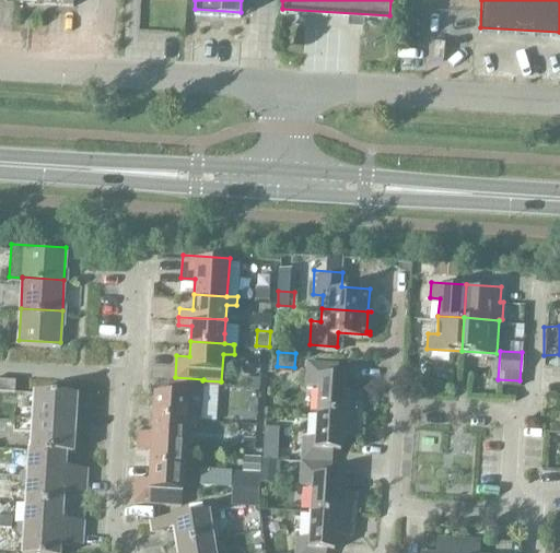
[(319,381),(317,408),(361,411),(363,389),(345,388),(346,373),(338,373),(338,360),(307,357),(306,381),(319,381)]
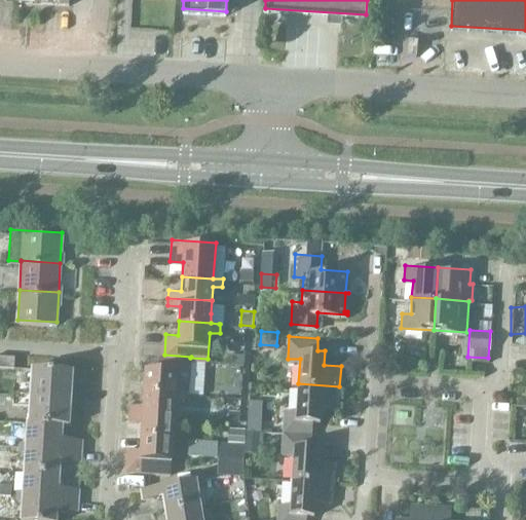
[(231,350),(231,360),(245,361),(246,351),(231,350)]
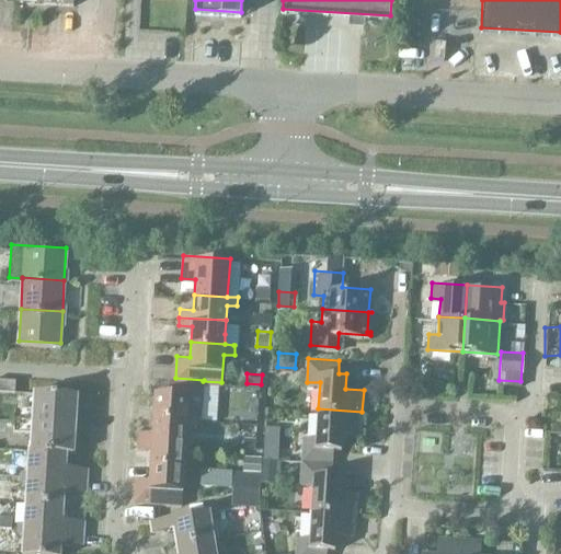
[(16,377),(4,376),(3,388),(15,389),(16,377)]
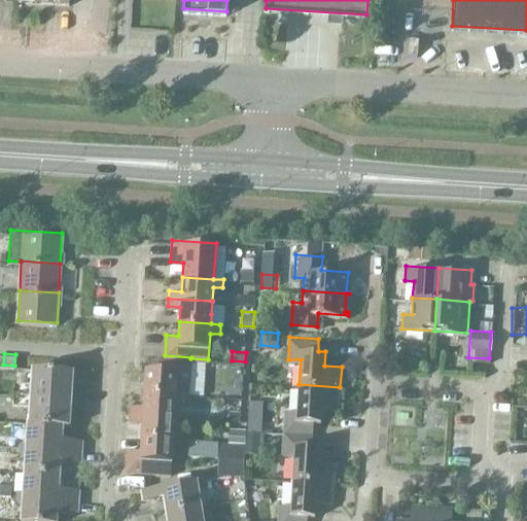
[(146,367),(144,390),(176,392),(188,393),(189,381),(190,358),(191,357),(165,355),(160,355),(159,368),(146,367)]
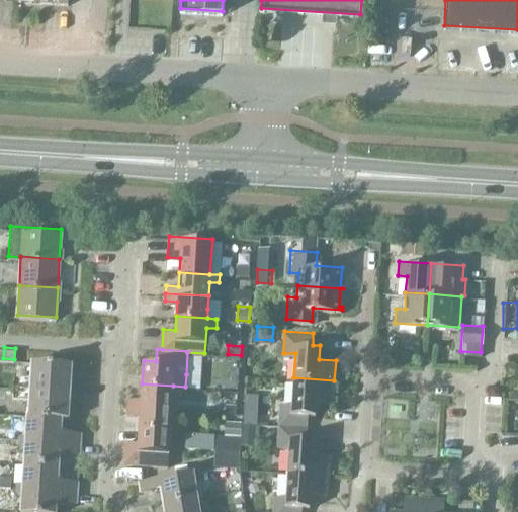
[(14,375),(14,386),(70,389),(71,361),(32,359),(31,376),(14,375)]
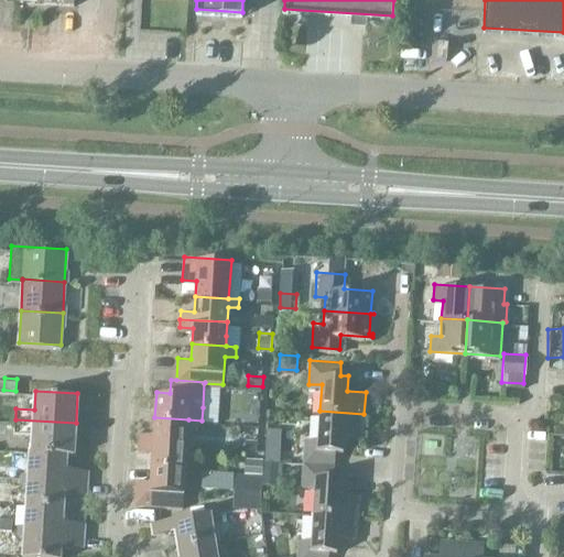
[(305,436),(304,460),(335,462),(335,449),(343,449),(344,434),(362,435),(364,414),(320,411),(318,437),(305,436)]
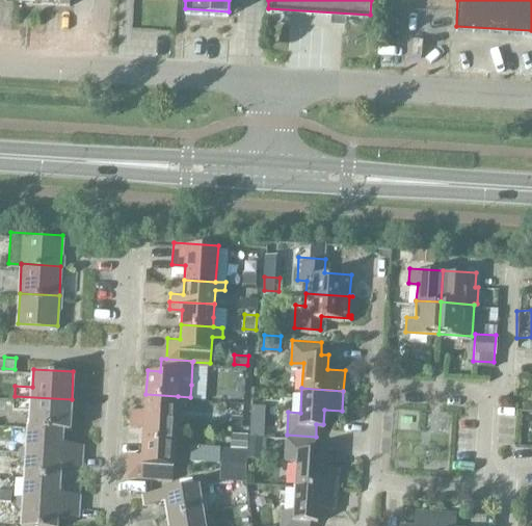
[(132,408),(131,415),(176,418),(178,396),(145,394),(144,408),(132,408)]
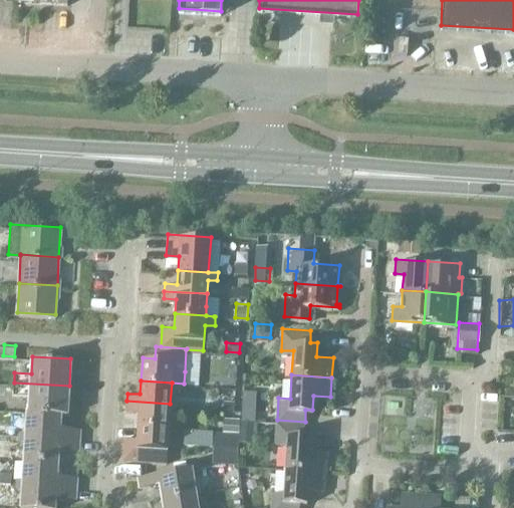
[(29,394),(28,410),(28,411),(60,413),(67,413),(69,386),(14,383),(13,393),(29,394)]
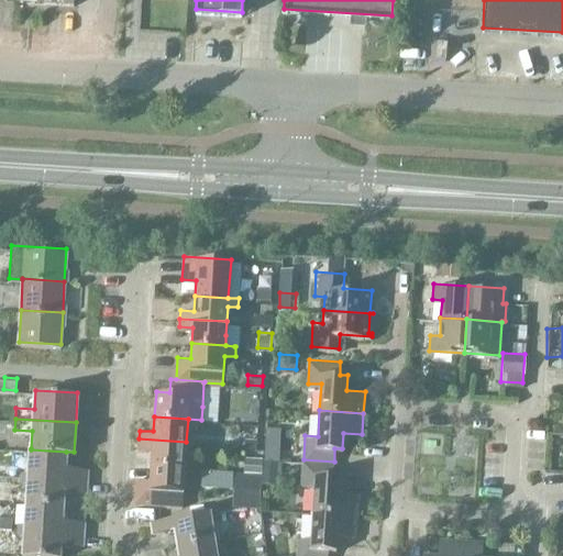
[(139,438),(139,447),(152,448),(151,464),(185,466),(186,442),(139,438)]
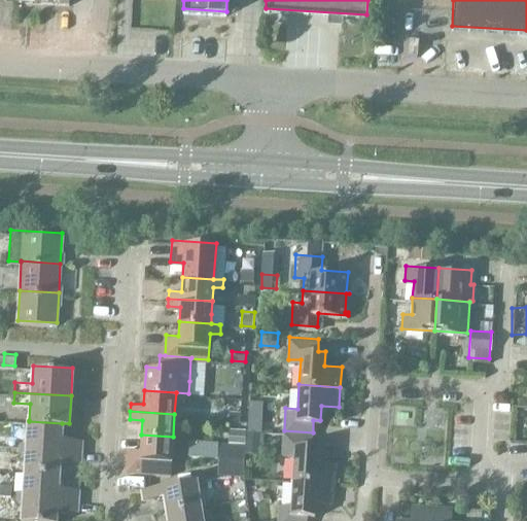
[(28,419),(26,445),(81,448),(82,438),(62,437),(62,423),(29,421),(29,420),(28,419)]
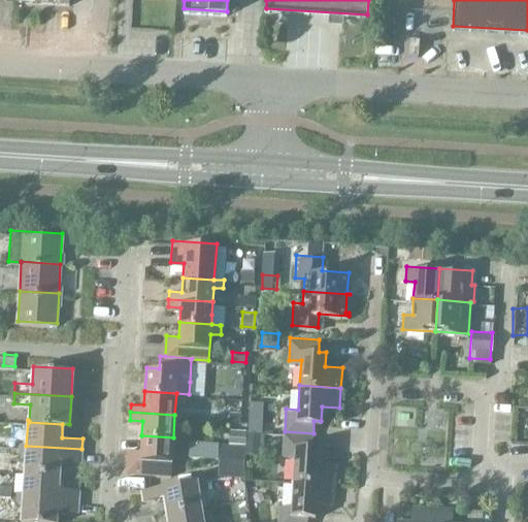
[(249,420),(249,429),(259,430),(262,430),(262,425),(258,420),(249,420)]
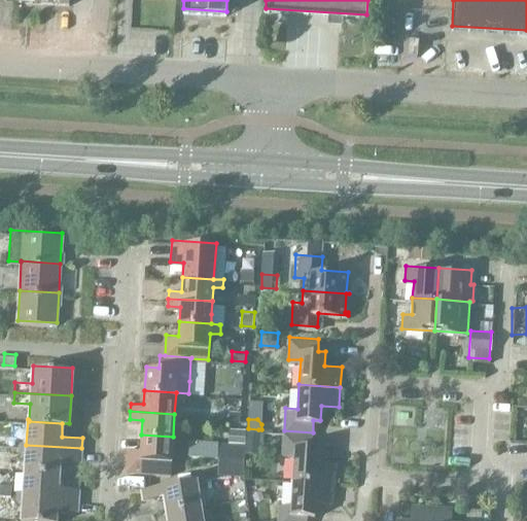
[(294,453),(293,478),(335,481),(336,460),(318,459),(319,445),(312,445),(313,432),(284,430),(282,453),(294,453)]
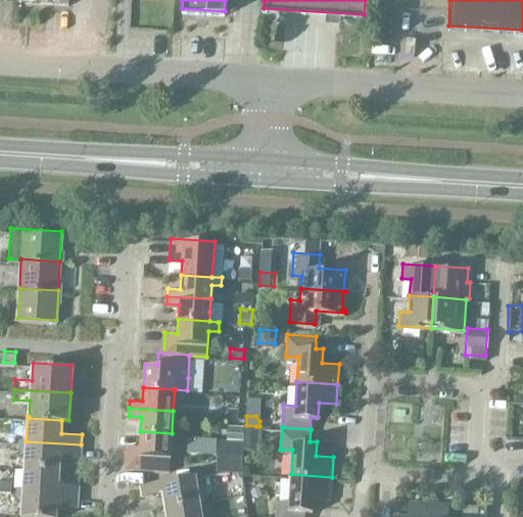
[(127,444),(126,466),(170,468),(172,433),(140,431),(140,444),(127,444)]
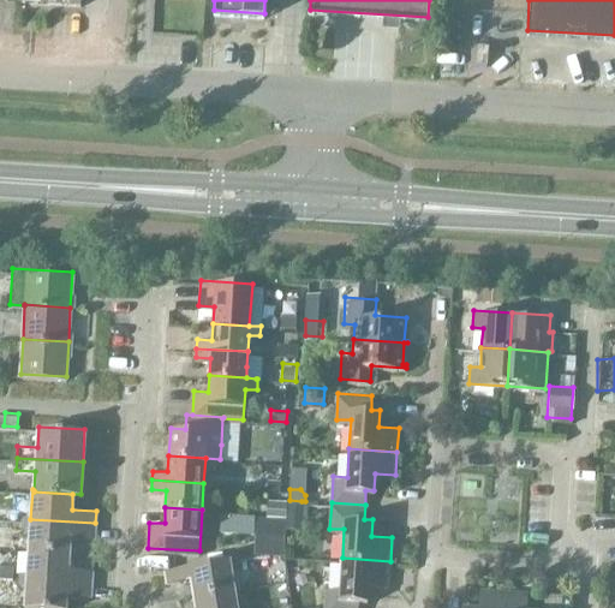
[(30,519),(29,548),(69,550),(70,535),(94,536),(95,523),(30,519)]
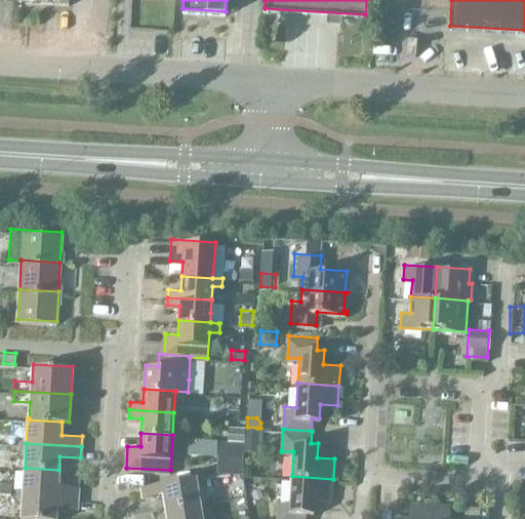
[(25,468),(23,492),(78,495),(79,485),(58,484),(58,470),(25,468)]
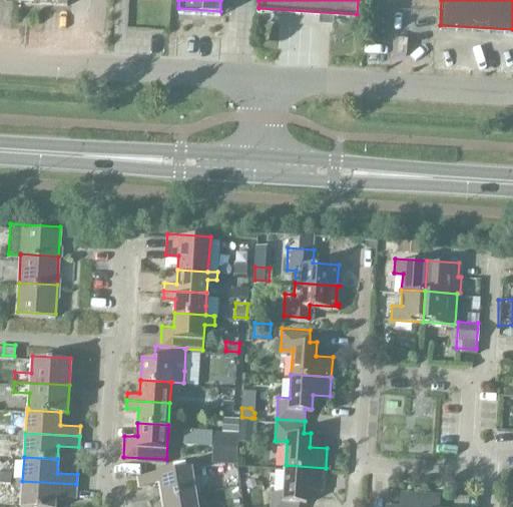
[(159,481),(161,494),(194,489),(190,465),(138,473),(139,484),(159,481)]
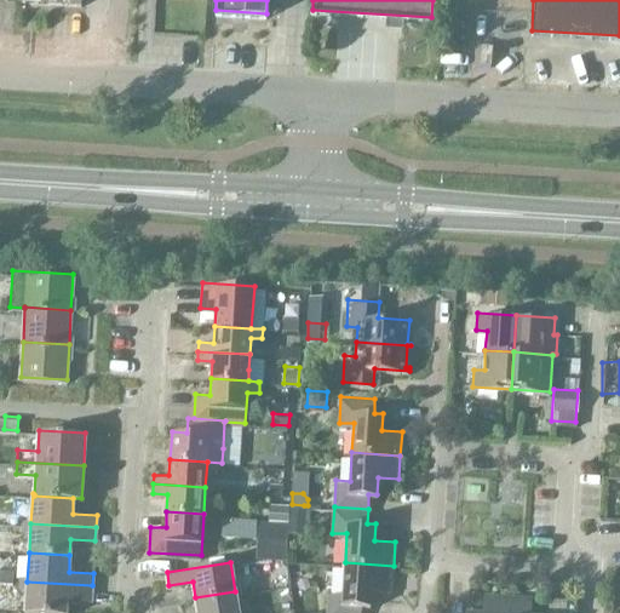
[(394,566),(345,562),(343,591),(328,591),(327,612),(361,612),(361,605),(369,605),(371,588),(391,589),(394,566)]
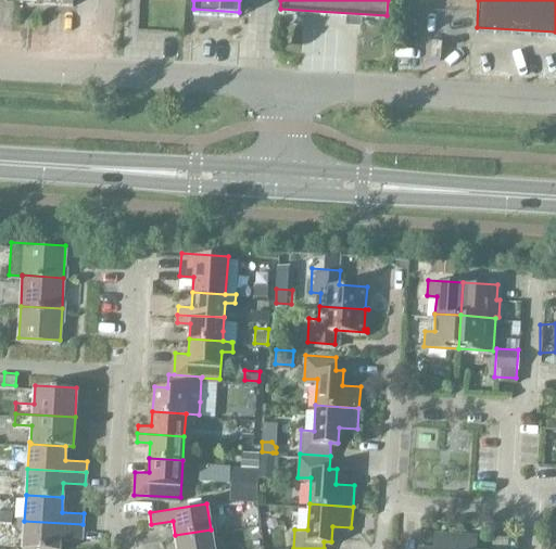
[(24,521),(24,526),(23,547),(52,548),(59,548),(60,535),(81,536),(83,524),(24,521)]
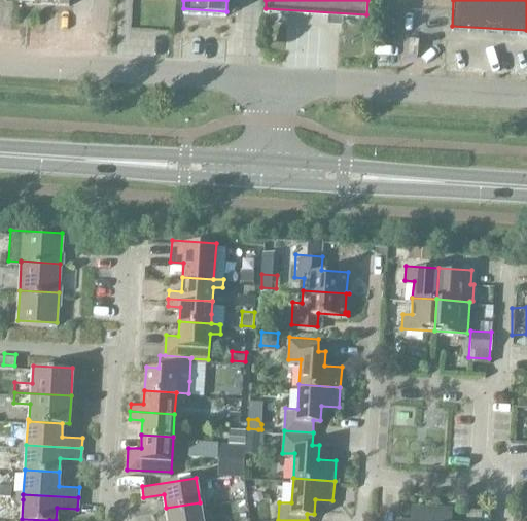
[(203,520),(200,502),(166,508),(168,520),(203,520)]
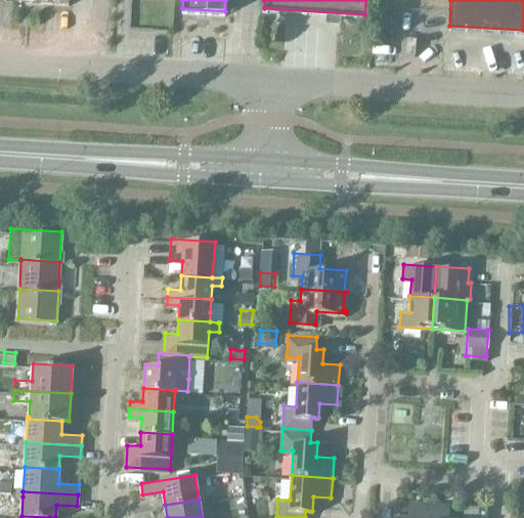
[(428,517),(430,501),(409,500),(408,517),(394,516),(394,517),(428,517)]
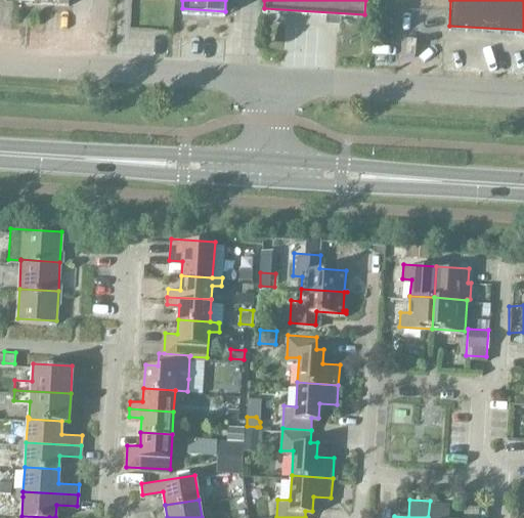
[(448,517),(449,502),(430,501),(428,517),(448,517)]
